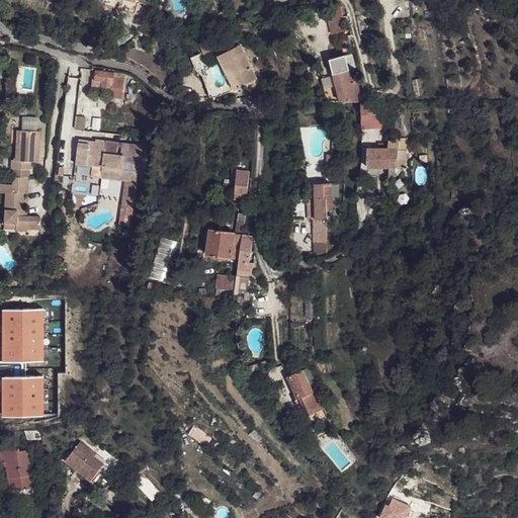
[(134,12),(137,1),(135,1),(132,0),(104,0),(105,0),(104,3),(134,12)]
